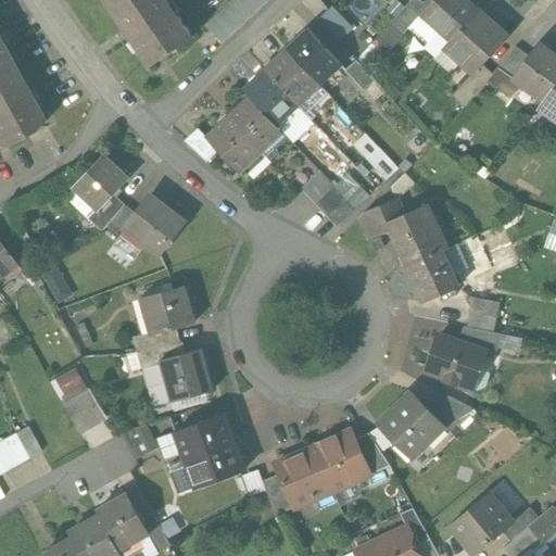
[(102,0),(149,67),(192,38),(165,0),(102,0)]
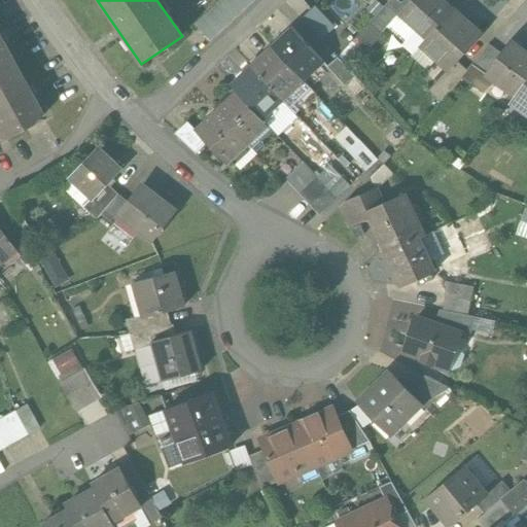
[(405,8),(394,0),(390,0),(371,24),(383,34),(398,15),(397,15),(405,8)]
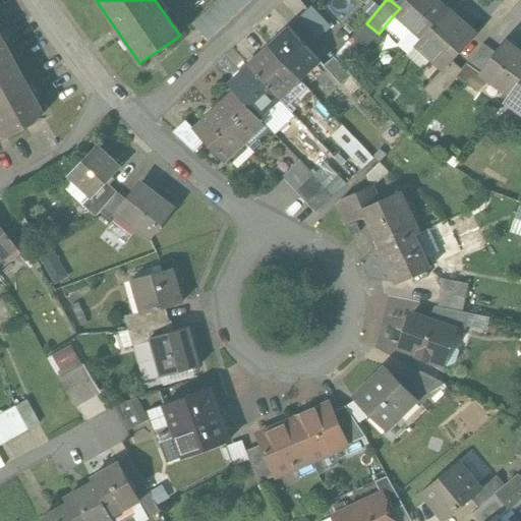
[(394,15),(421,40),(449,9),(438,0),(406,0),(400,8),(393,15),(394,15)]
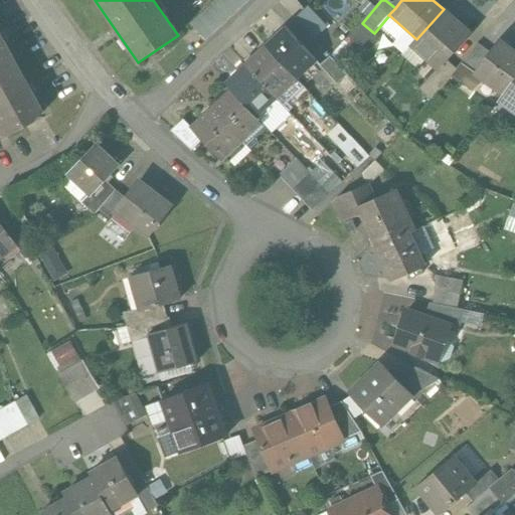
[(426,59),(439,70),(446,62),(471,34),(444,9),(416,39),(411,45),(412,46),(415,43),(430,56),(426,59)]
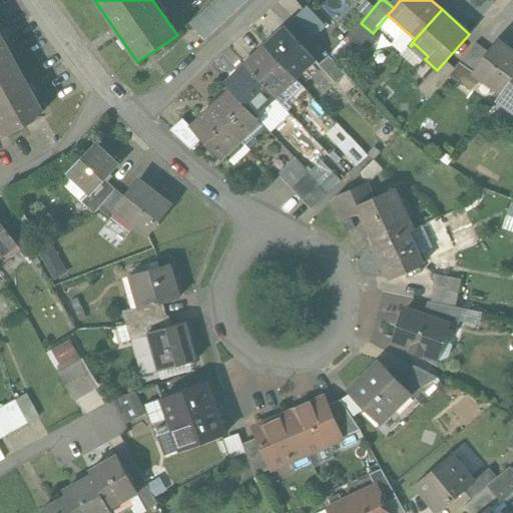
[(263,27),(273,35),(281,24),(271,16),(263,27)]
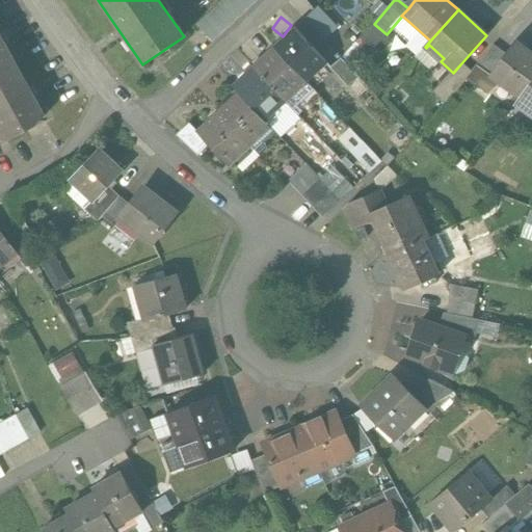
[(293,29),(274,48),(307,83),(326,64),(293,29)]
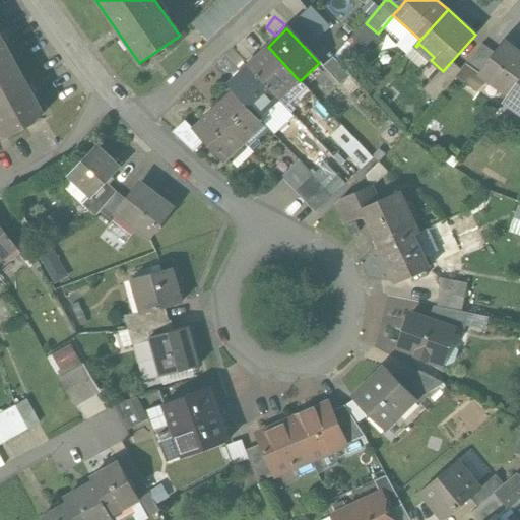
[(0,71),(13,64),(0,41),(0,71)]
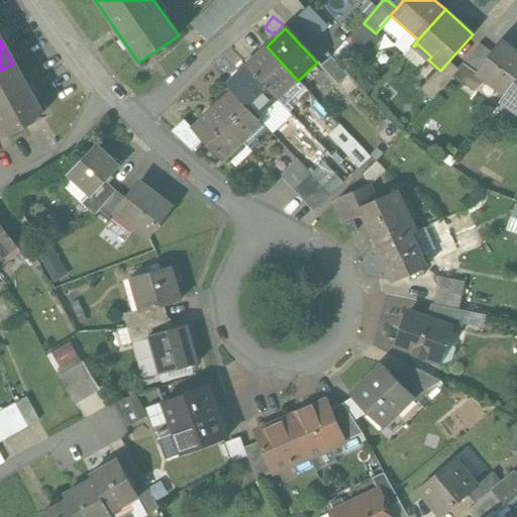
[(516,79),(516,53),(500,40),(492,53),(476,74),(506,95),(516,79)]
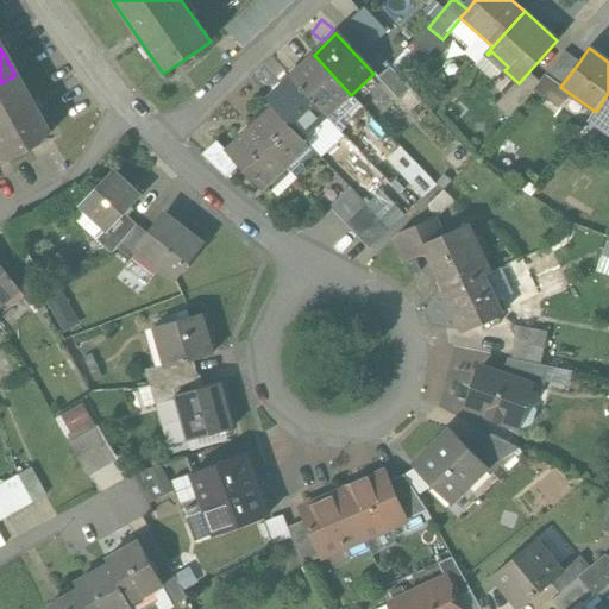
[(565,52),(546,75),(560,87),(579,62),(565,52)]
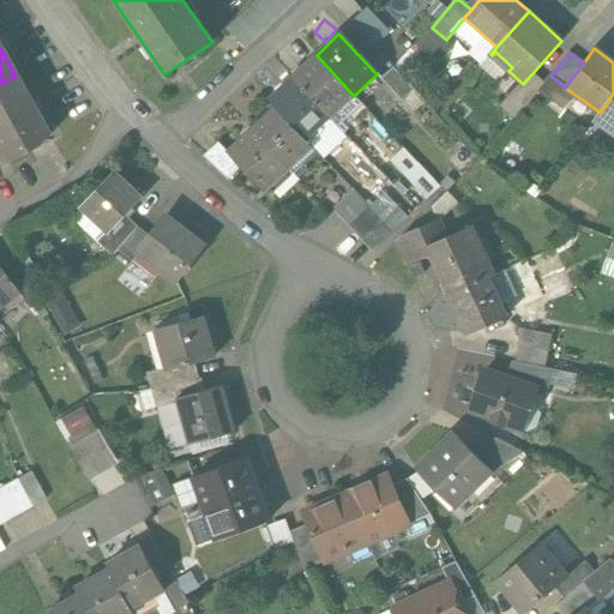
[(317,55),(293,78),(331,119),(355,97),(354,96),(317,55)]
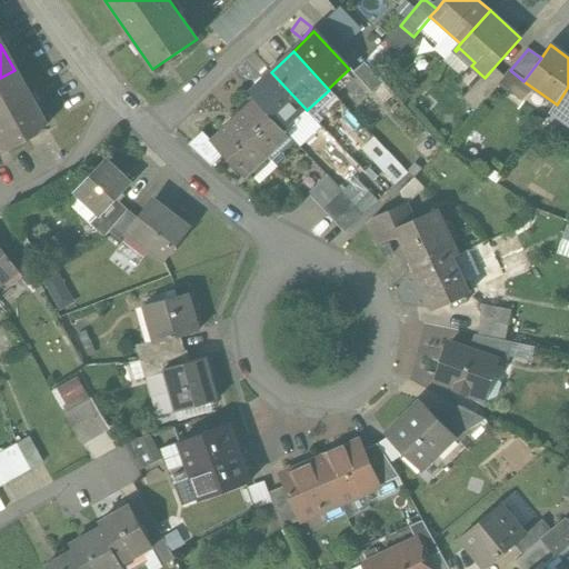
[(365,65),(353,75),(372,95),(383,85),(365,65)]
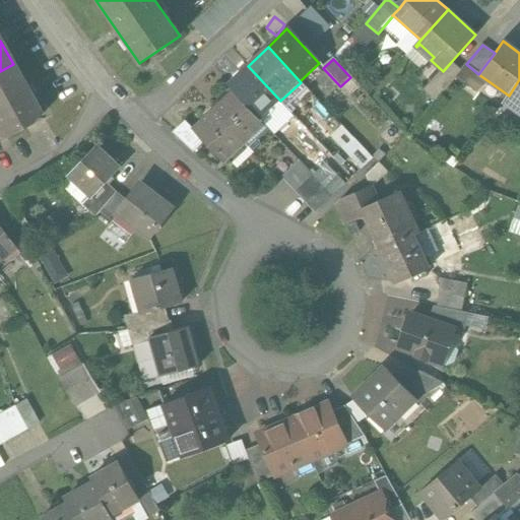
[(435,105),(461,72),(450,63),(443,71),(421,93),(435,105)]
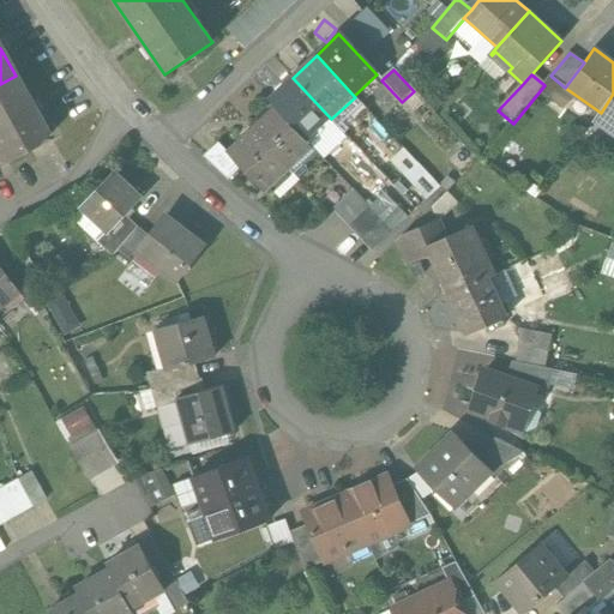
[(0,84),(0,163),(49,137),(16,76),(0,84)]
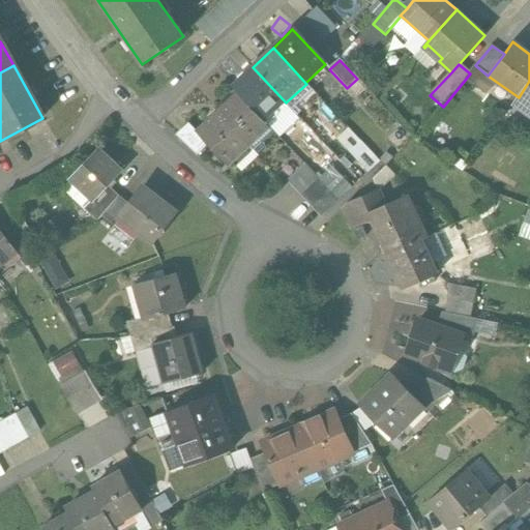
[(231,87),(237,93),(265,122),(286,102),(253,67),(231,87)]
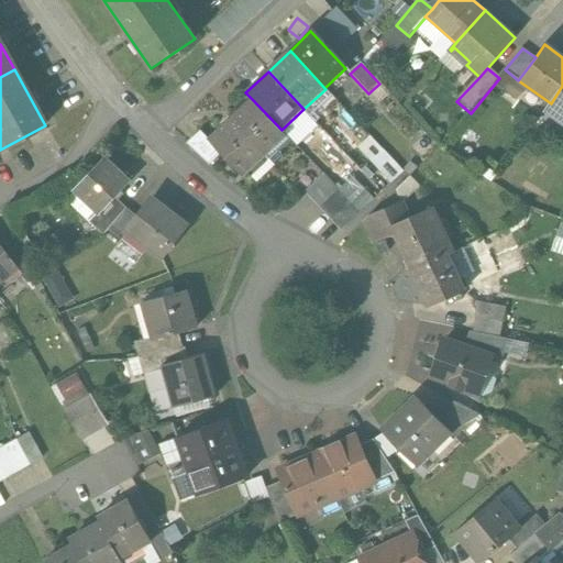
[(562,86),(551,103),(545,110),(562,122),(562,86)]
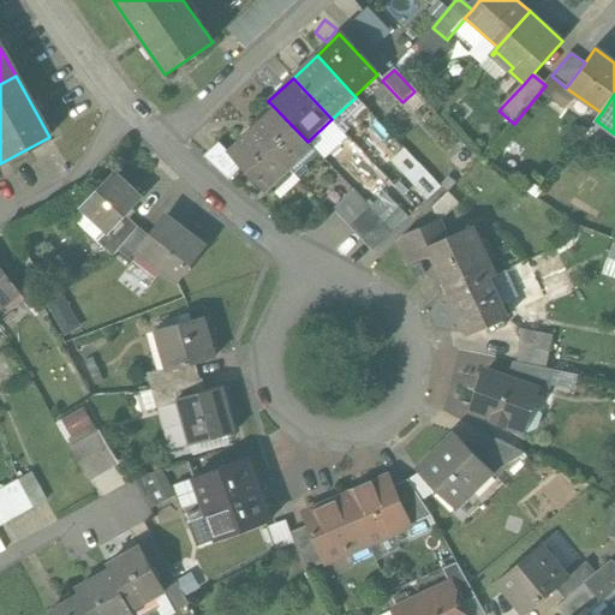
[(252,130),(254,130),(287,167),(310,145),(308,142),(275,108),(252,130)]
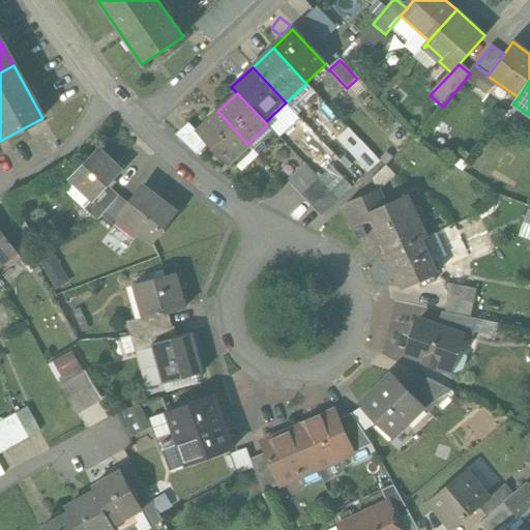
[(218,112),(198,131),(209,144),(229,167),(249,147),(247,144),(218,112)]
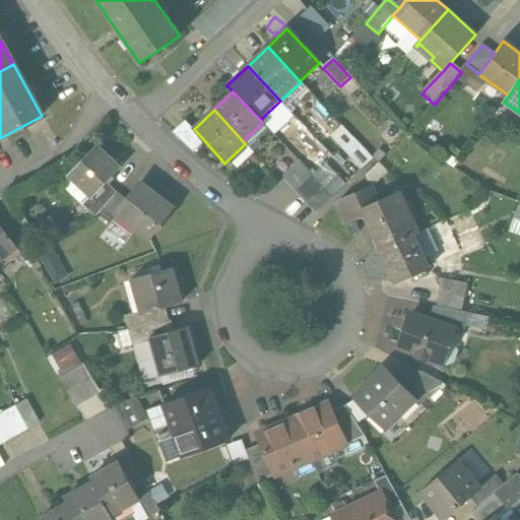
[(346,114),(339,121),(371,153),(377,146),(346,114)]
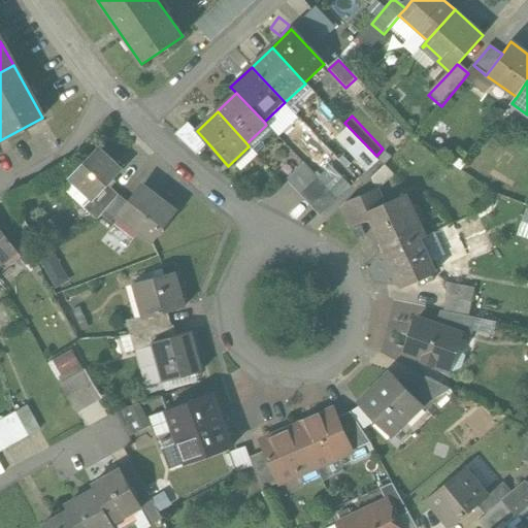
[(208,143),(197,131),(192,126),(178,138),(196,155),(208,143)]
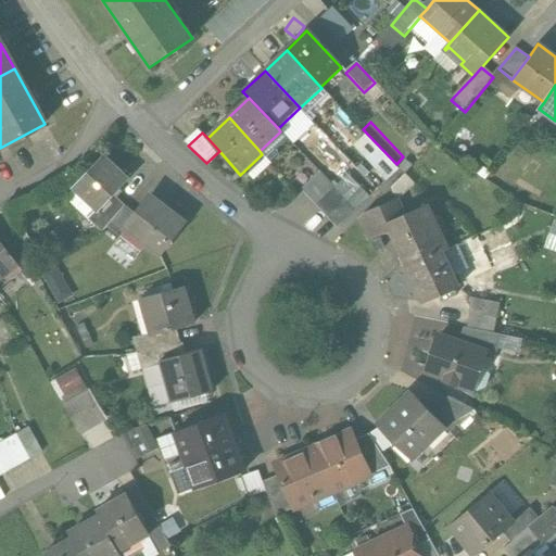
[(365,136),(353,147),(386,181),(397,171),(365,136)]
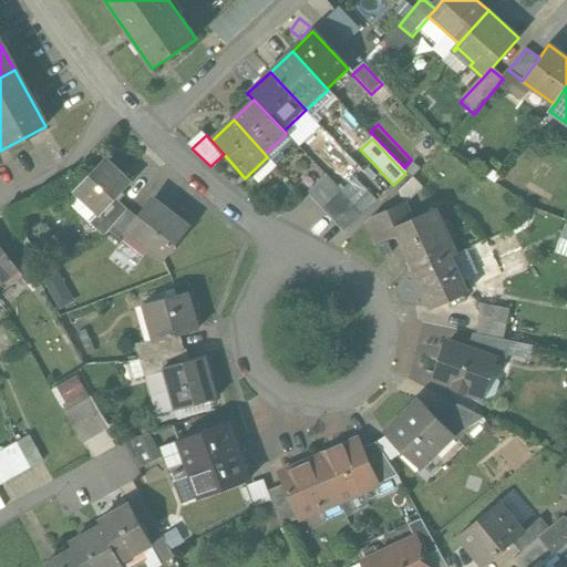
[(437,152),(425,140),(414,150),(426,162),(437,152)]
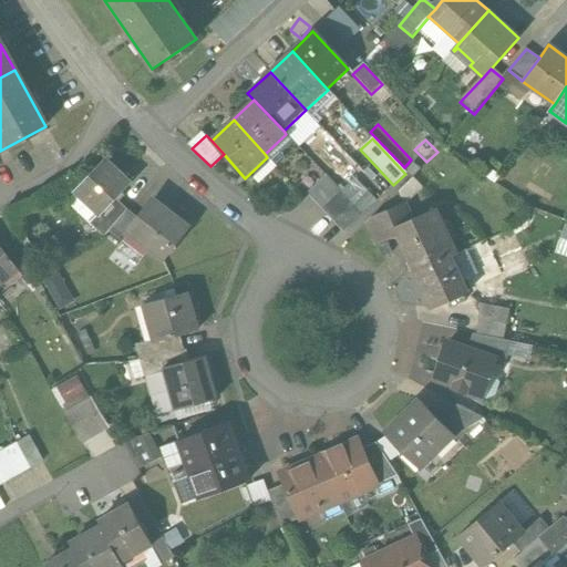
[(106,157),(74,193),(98,216),(100,217),(116,199),(133,183),(106,157)]
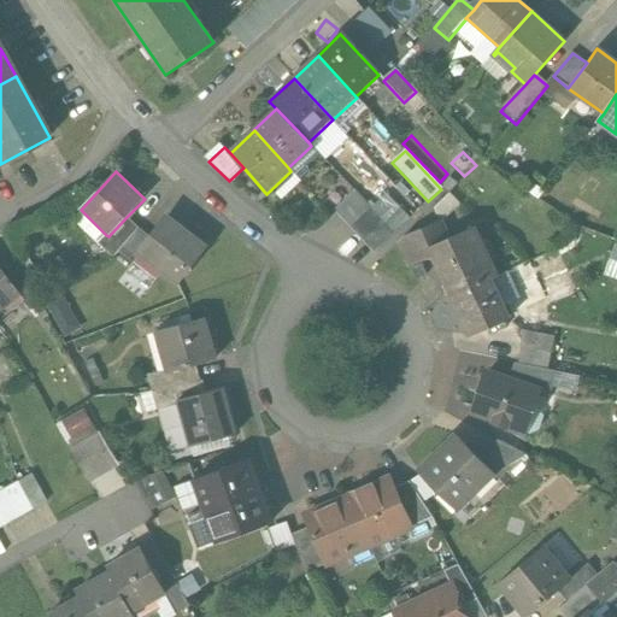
[(336,210),(376,252),(395,234),(354,192),(336,210)]
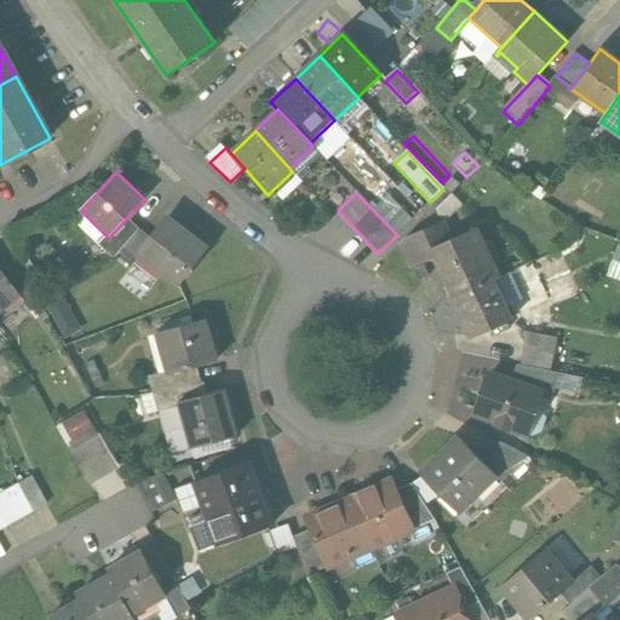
[(397,235),(412,220),(388,196),(373,210),(397,235)]
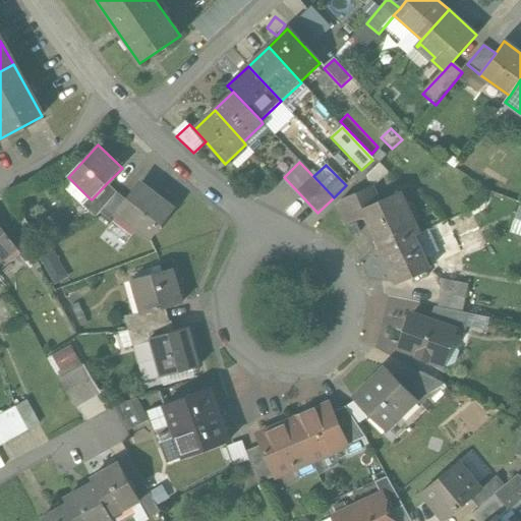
[(92,199),(90,198),(82,207),(96,219),(100,214),(117,193),(107,183),(92,199)]
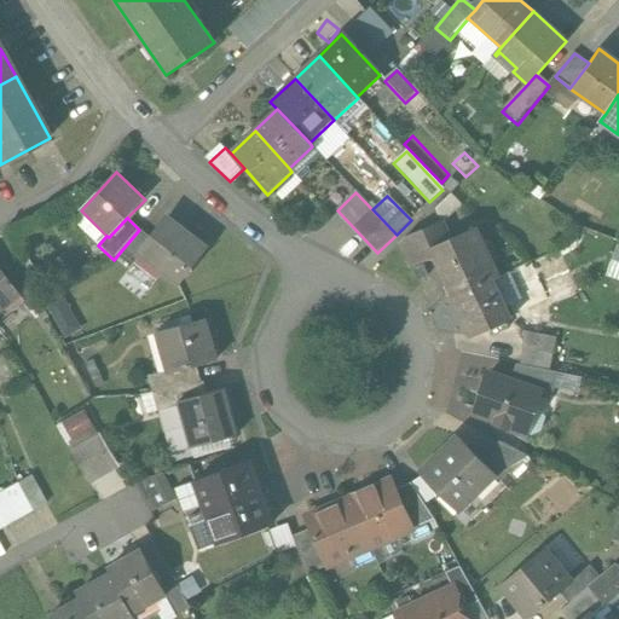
[(142,256),(180,284),(206,248),(166,219),(151,239),(140,255),(142,256)]
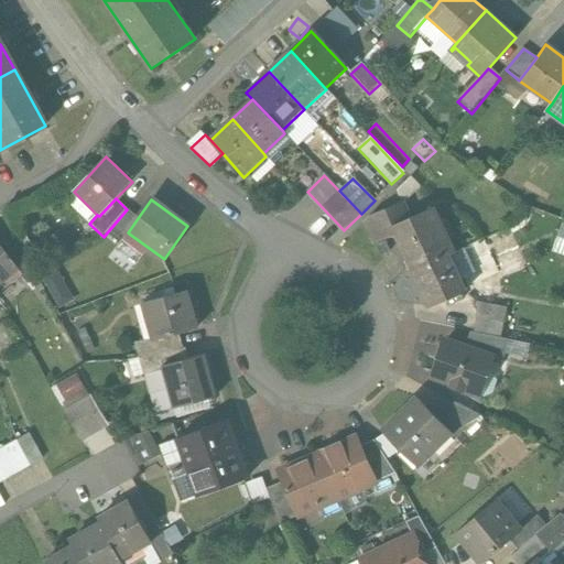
[(376,245),(377,243),(397,236),(392,227),(411,219),(404,204),(372,217),(366,224),(376,245)]
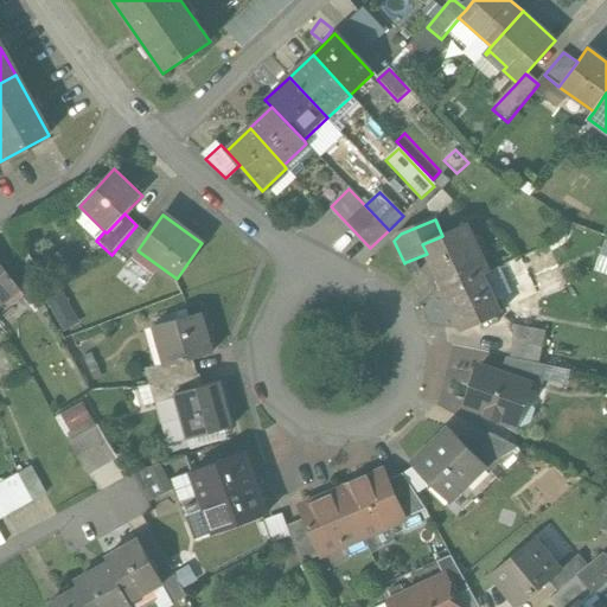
[(442,236),(422,244),(427,254),(445,294),(483,276),(490,273),(467,224),(442,236)]
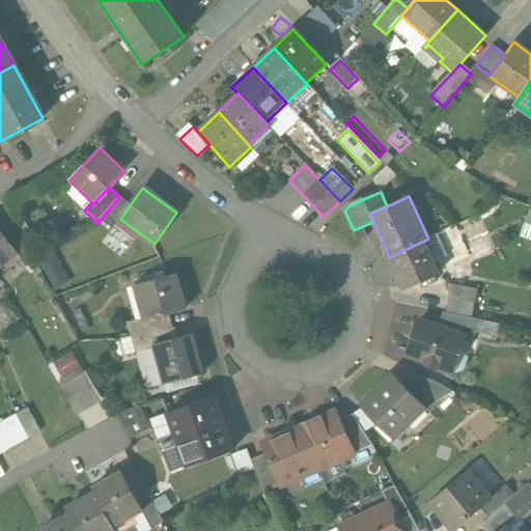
[(130,205),(119,197),(102,218),(115,228),(121,220),(120,219),(130,205)]
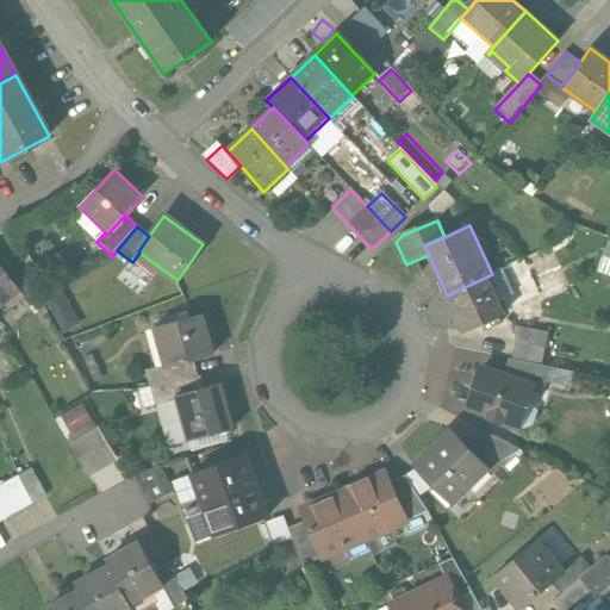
[(551,247),(523,260),(539,294),(567,282),(551,247)]
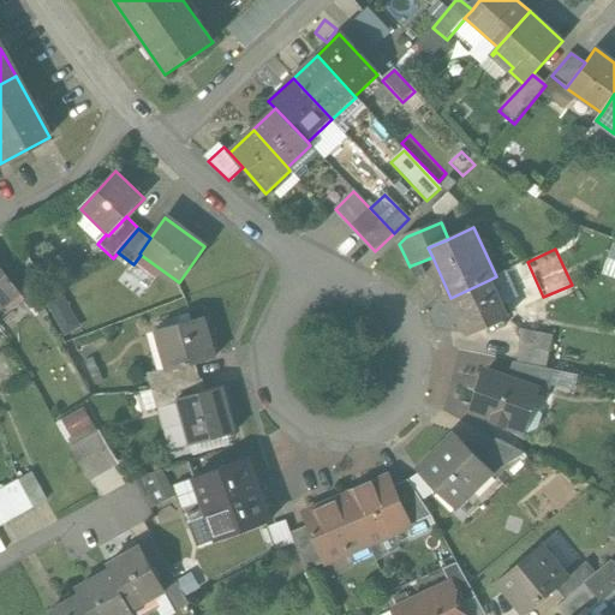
[(18,294),(17,296),(29,310),(41,300),(22,266),(5,279),(18,294)]
